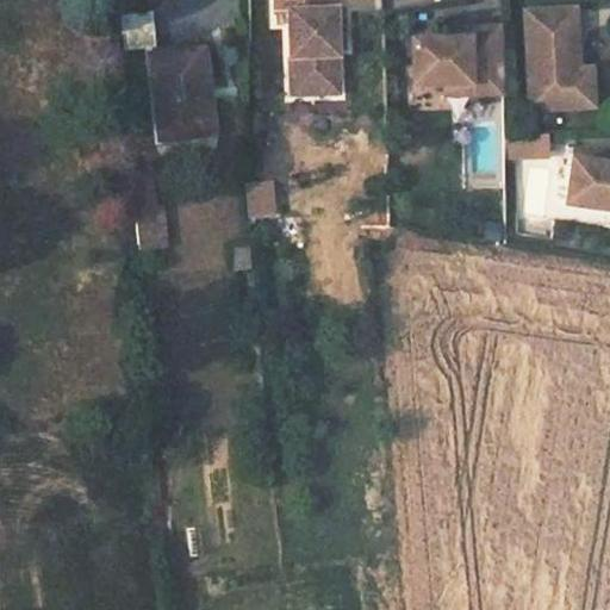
[(284,0),(282,54),(306,55),(305,67),(329,67),(331,29),(331,11),(338,11),(337,0),(284,0)]
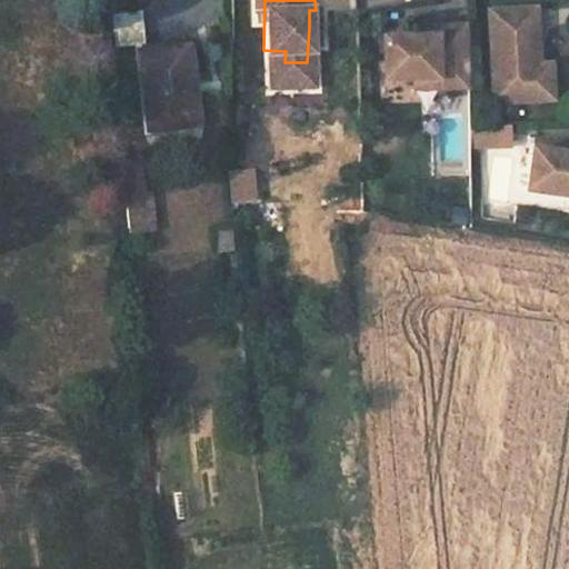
[(531,11),(486,11),(490,101),(535,101),(532,68),(531,11)]
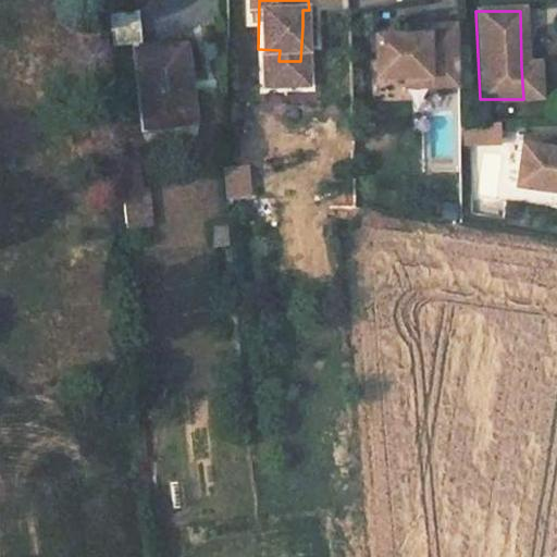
[(458,88),(457,27),(429,28),(429,37),(413,36),(379,37),(380,83),(405,84),(429,84),(430,89),(458,88)]
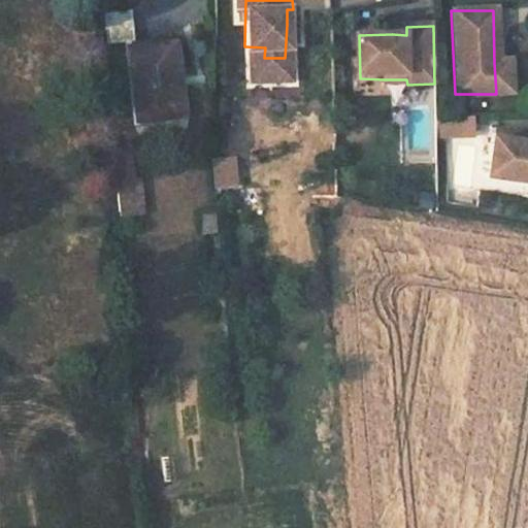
[(174,41),(129,46),(136,120),(184,114),(174,41)]
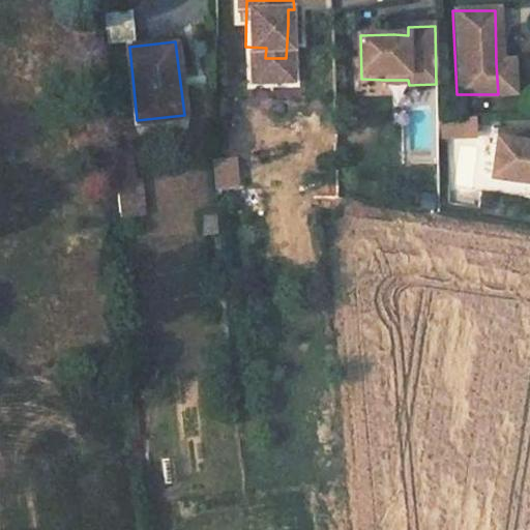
[(265,58),(266,48),(245,47),(244,61),(265,63),(265,58)]
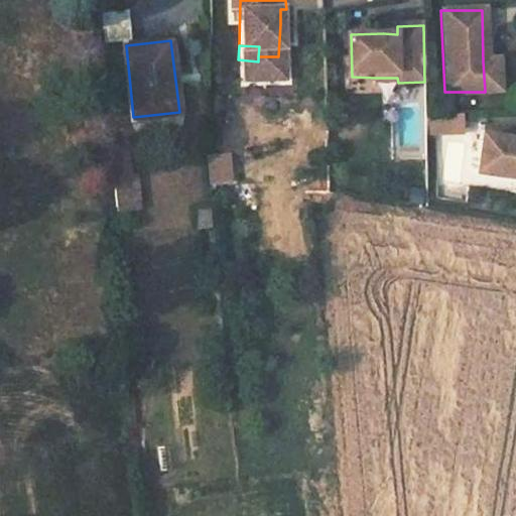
[(494,61),(483,61),(485,92),(496,92),(494,61)]
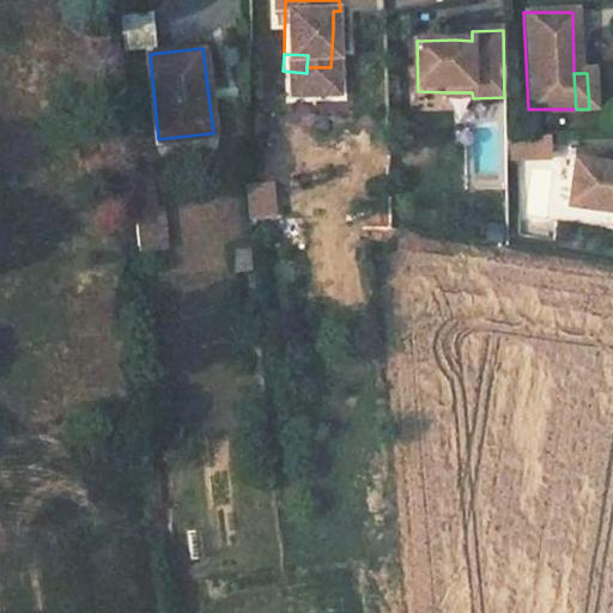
[(547,157),(546,135),(520,137),(520,157),(547,157)]
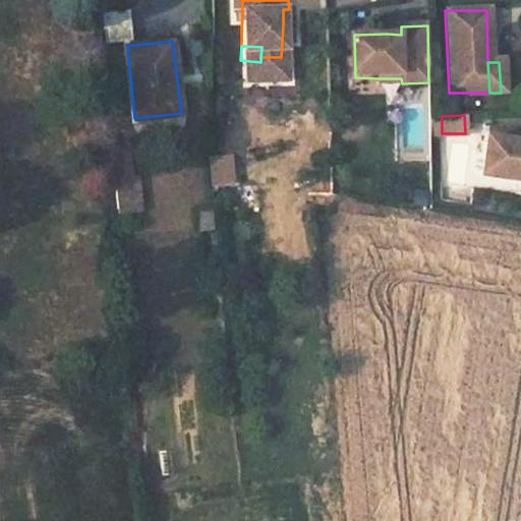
[(442,133),(442,116),(429,116),(429,133),(442,133)]
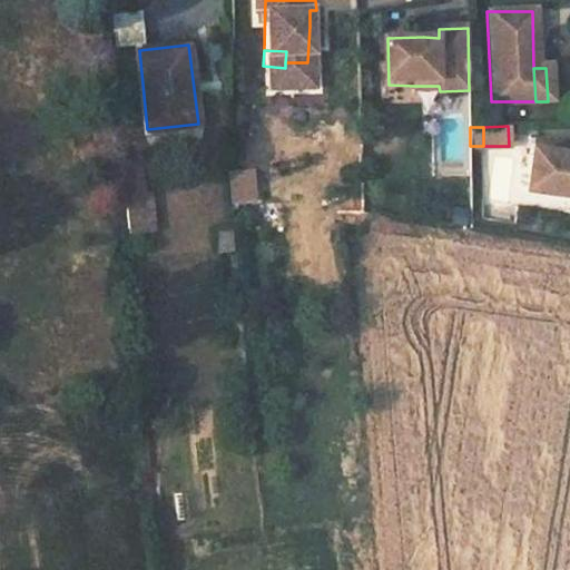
[(569,154),(536,149),(530,192),(569,196),(569,154)]
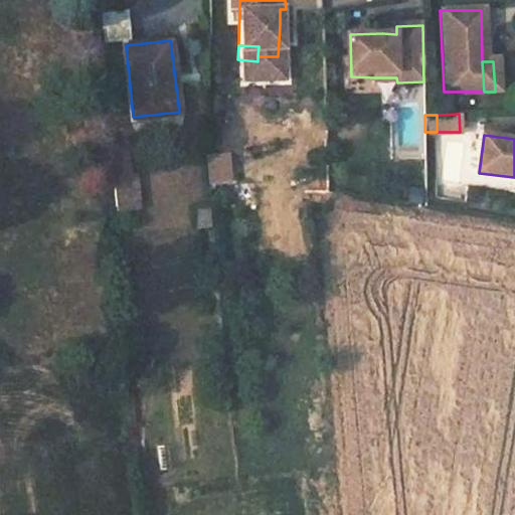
[(207,153),(209,184),(234,183),(232,152),(207,153)]
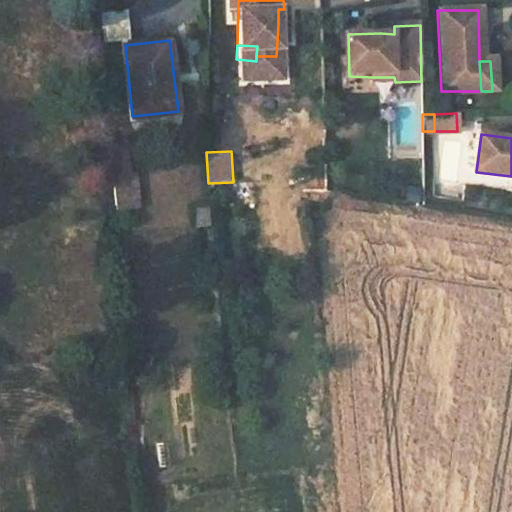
[(118,210),(143,207),(139,172),(113,175),(118,210)]
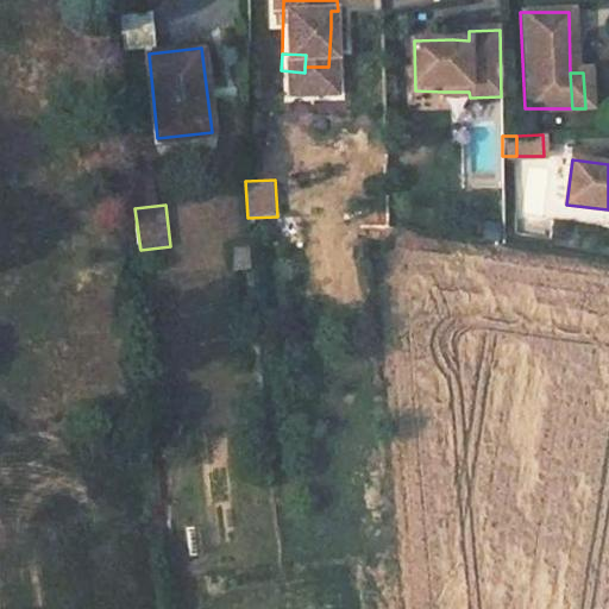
[(283,219),(282,242),(299,243),(300,220),(283,219)]
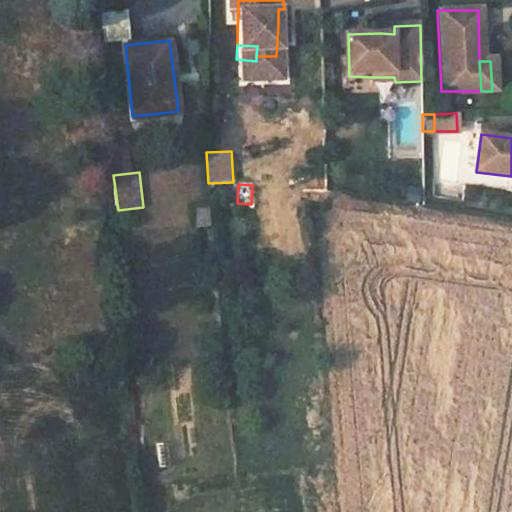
[(195,207),(197,225),(211,224),(210,206),(195,207)]
